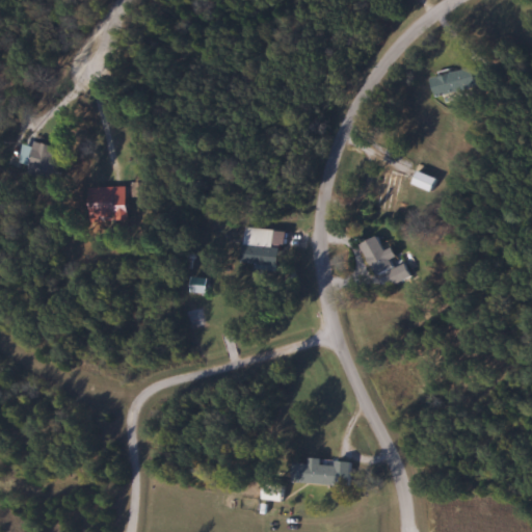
[(432,98),(471,87),(466,69),(427,79),(432,98)]
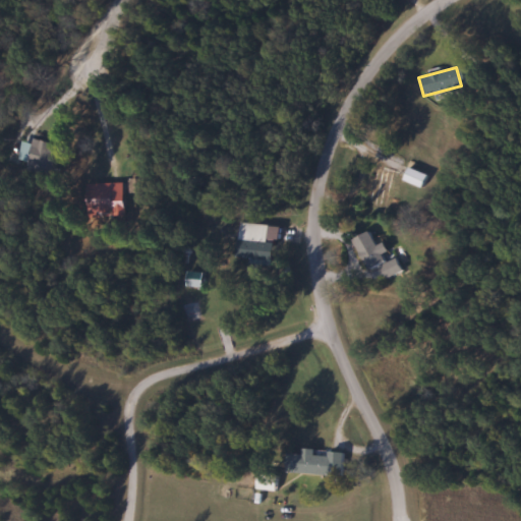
[(27,146),(16,142),(12,160),(22,163),(20,172),(50,179),(58,148),(30,139),(27,146)]
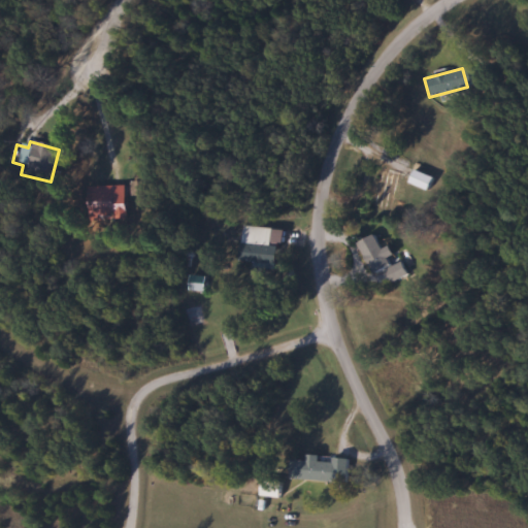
[(398,209),(401,195),(394,194),(398,175),(376,170),(367,210),(390,216),(392,207),(398,209)]
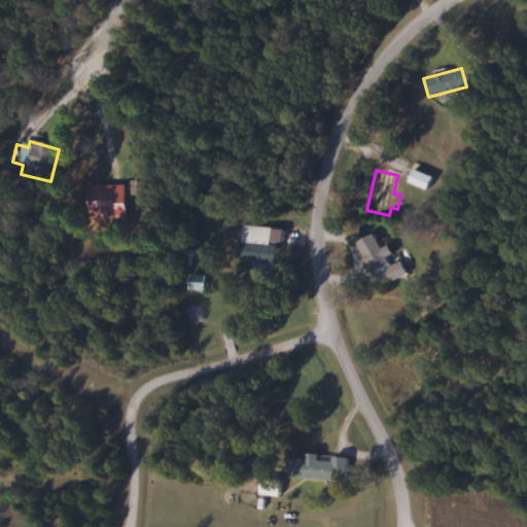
[(406,183),(424,190),(429,178),(411,171),(406,183)]
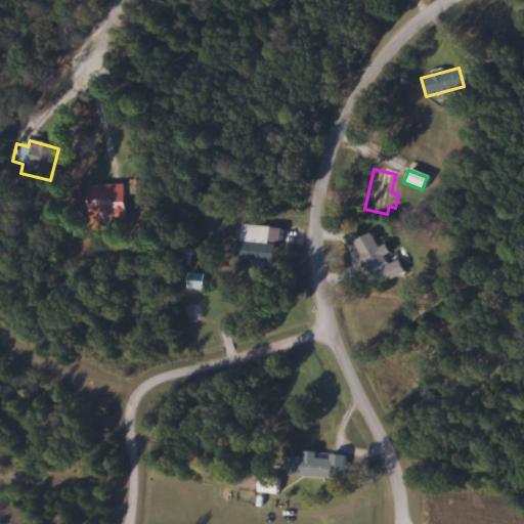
[(84,185),(84,216),(123,216),(123,185),(84,185)]
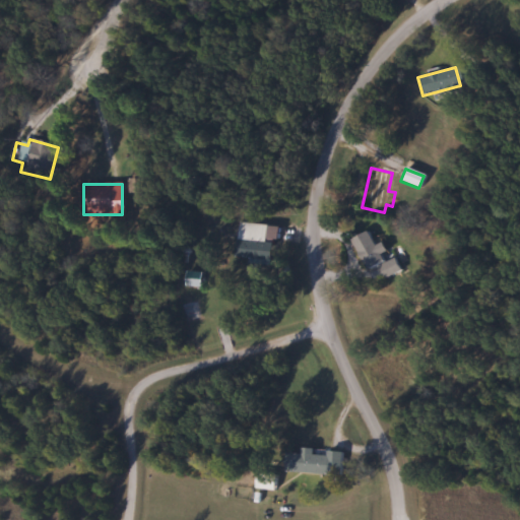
[(233,258),(265,261),(268,226),(236,223),(233,258)]
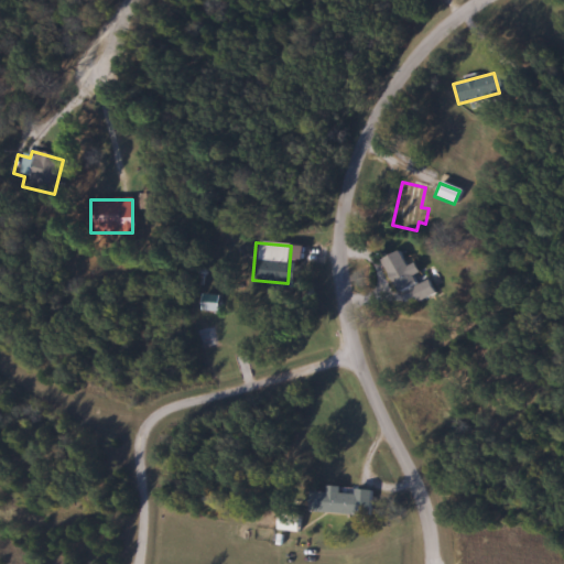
[(394,293),(423,283),(415,263),(405,267),(399,252),(381,259),(394,293)]
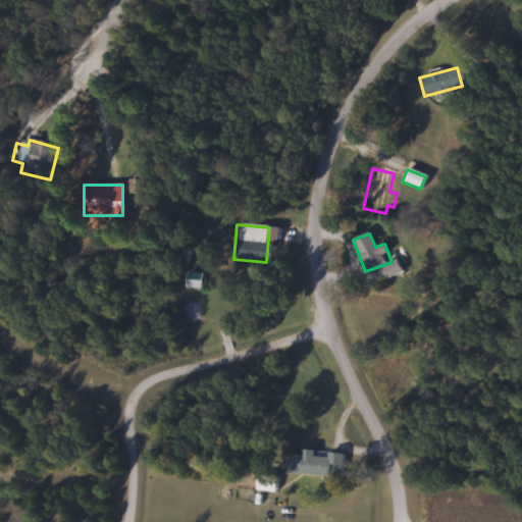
[(285,455),(284,475),(342,478),(343,454),(301,452),(301,456),(285,455)]
